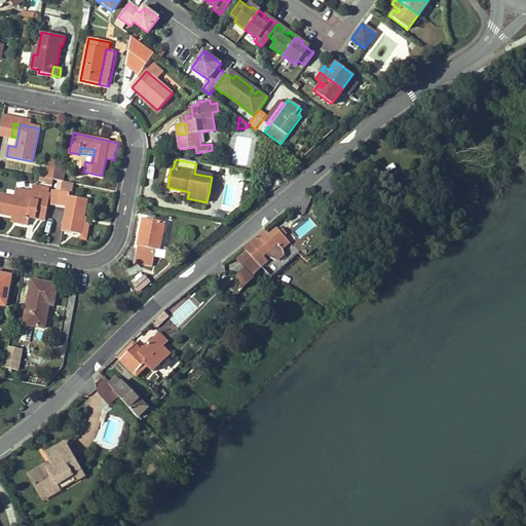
[(55,170),(53,180),(62,182),(64,171),(55,170)]
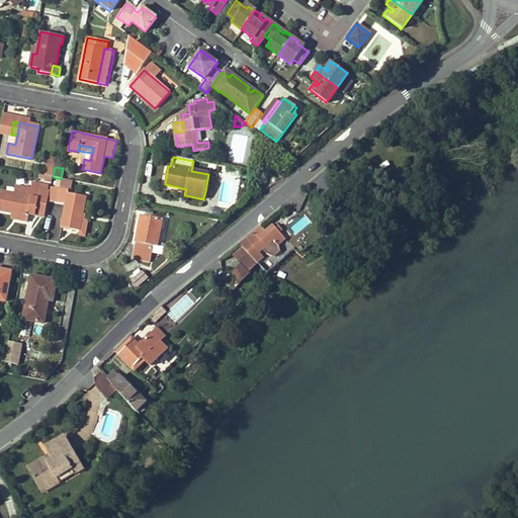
[(51,185),(49,200),(58,201),(61,188),(61,187),(51,185)]
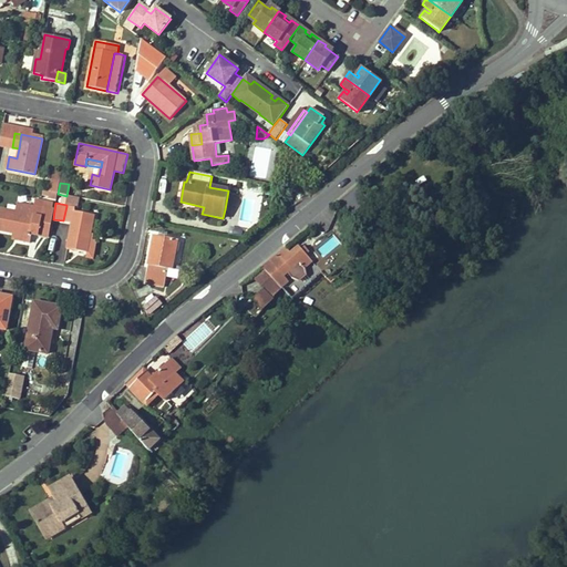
[(38,236),(43,208),(33,206),(32,215),(0,209),(0,230),(13,233),(30,237),(31,235),(38,236)]
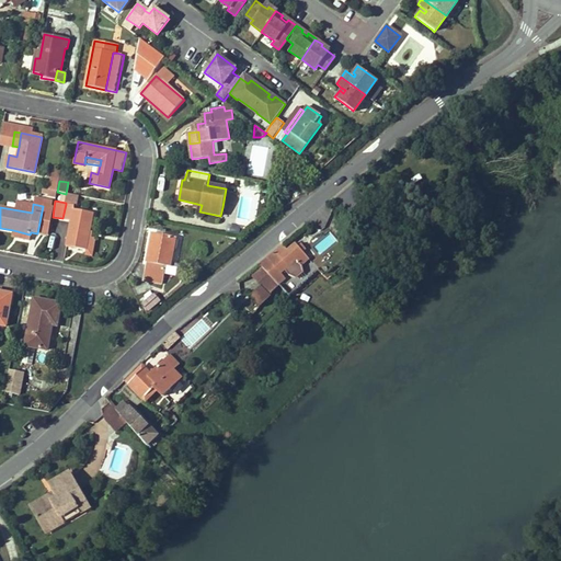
[(71,221),(73,208),(75,206),(66,204),(63,218),(63,219),(71,221)]
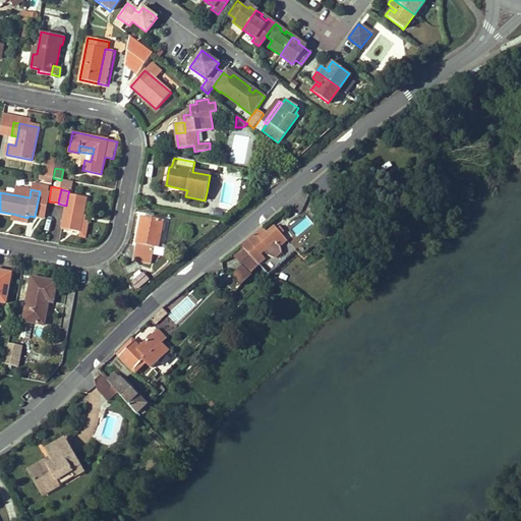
[(48,192),(40,191),(35,217),(43,219),(48,192)]
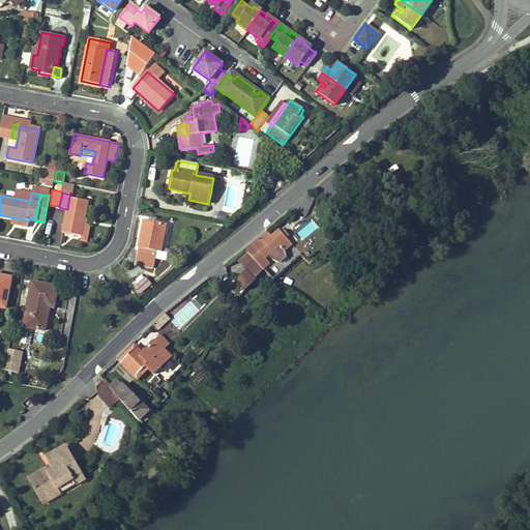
[(216,197),(210,196),(208,204),(215,205),(216,197)]
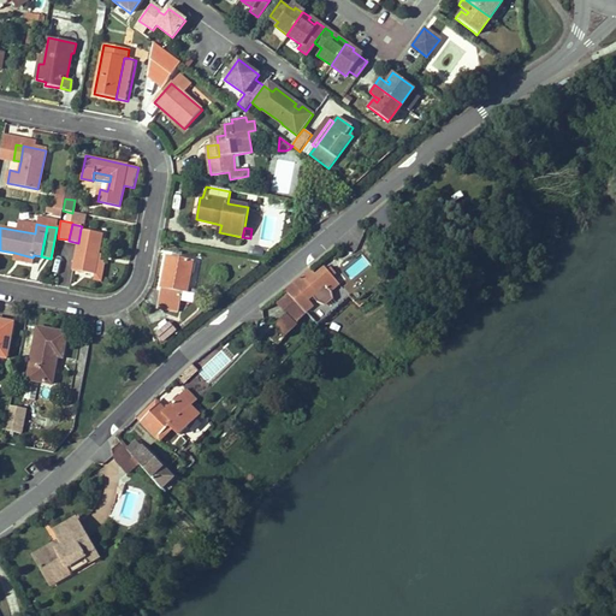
[(102,234),(81,229),(78,243),(73,271),(94,274),(94,273),(98,259),(102,234)]
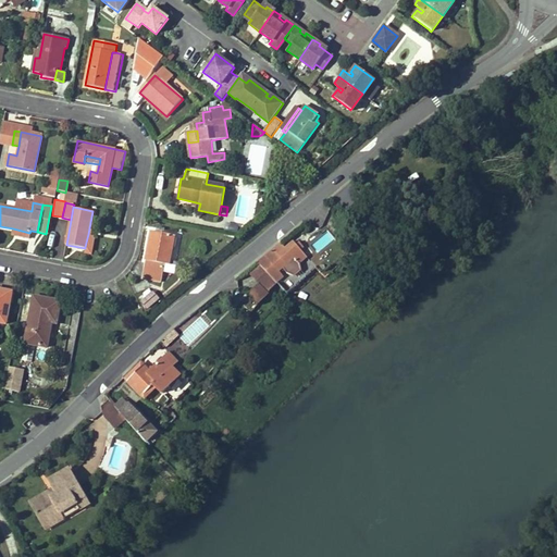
[(28,238),(29,233),(13,229),(12,234),(28,238)]
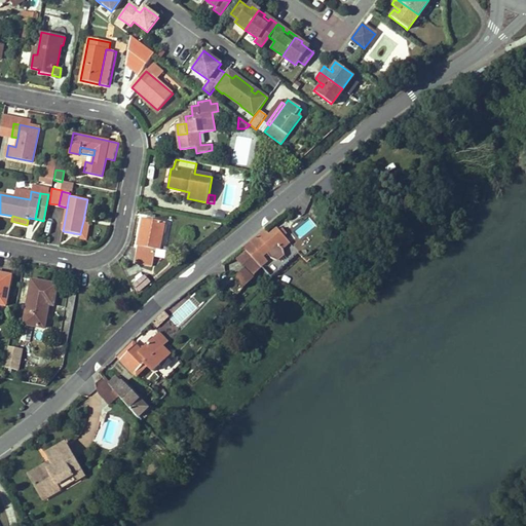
[(309,218),(294,229),(301,237),(315,226),(309,218)]
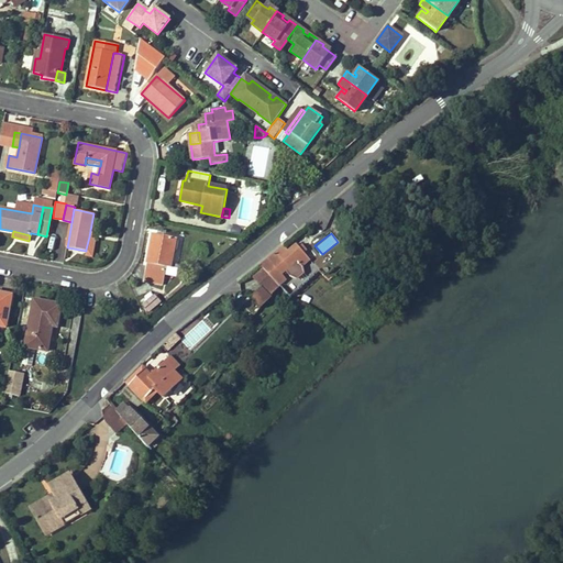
[(153,234),(145,275),(165,278),(167,267),(172,268),(177,239),(153,234)]
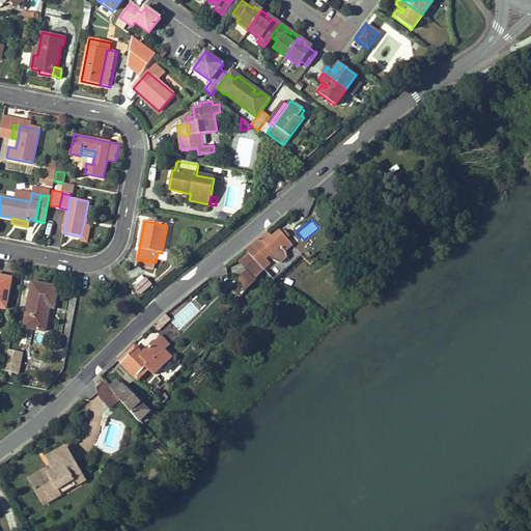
[(89,224),(84,223),(81,235),(87,236),(89,224)]
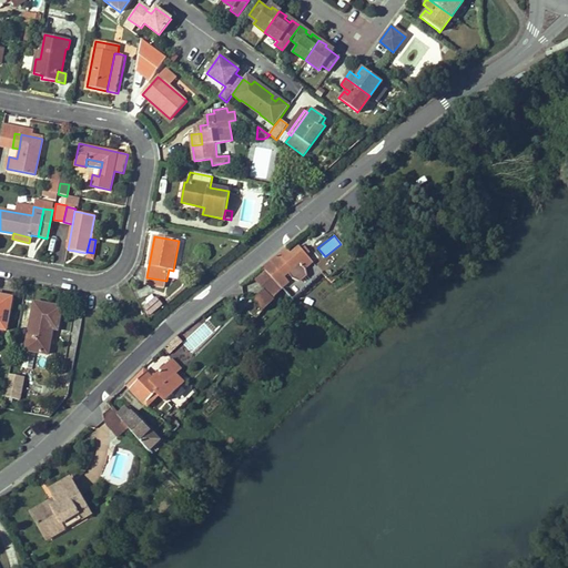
[(281,288),(282,290),(313,263),(300,246),(292,253),(286,247),(263,267),(281,288)]
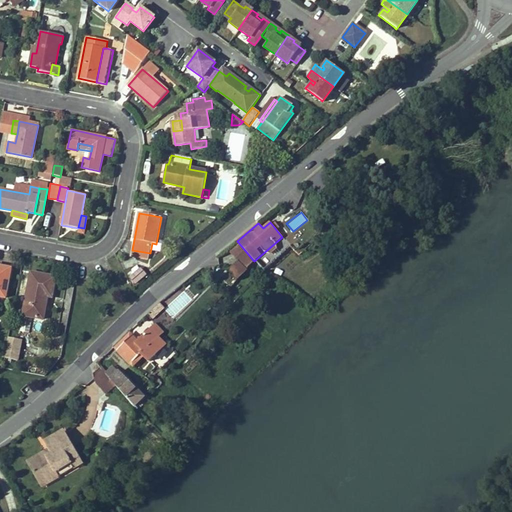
[(150,253),(132,250),(131,256),(149,260),(150,253)]
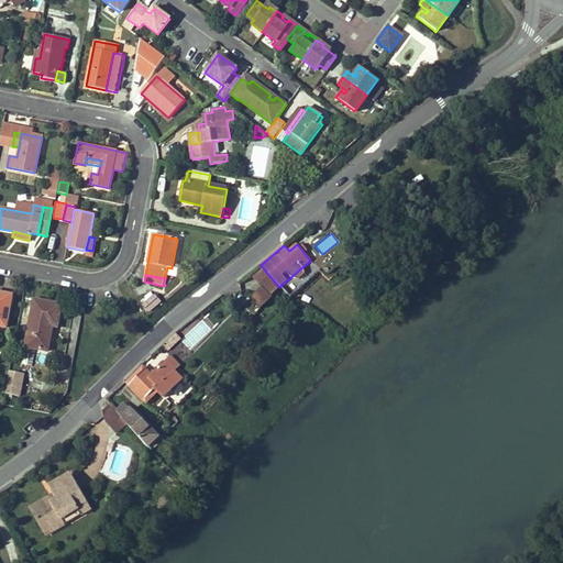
[(285,286),(289,294),(301,286),(298,278),(285,286)]
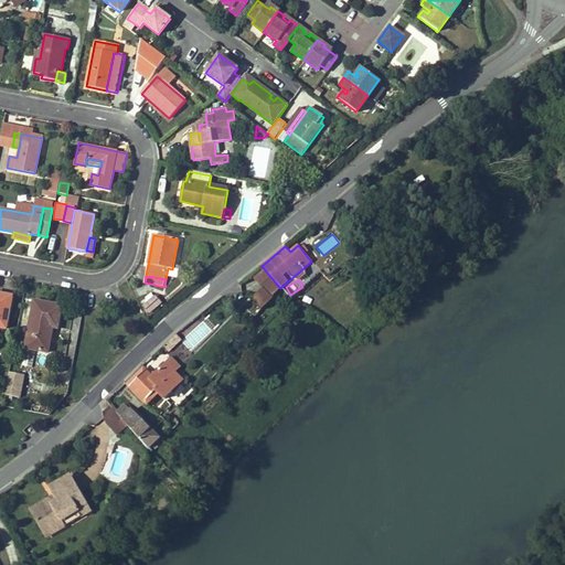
[(0,328),(6,329),(12,297),(0,294),(0,328)]
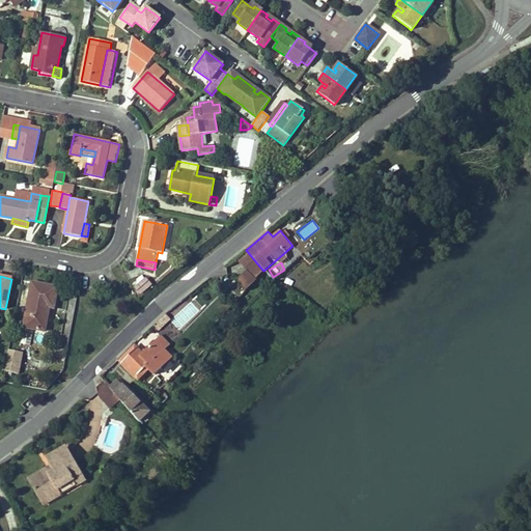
[(146,276),(132,283),(138,295),(152,286),(146,276)]
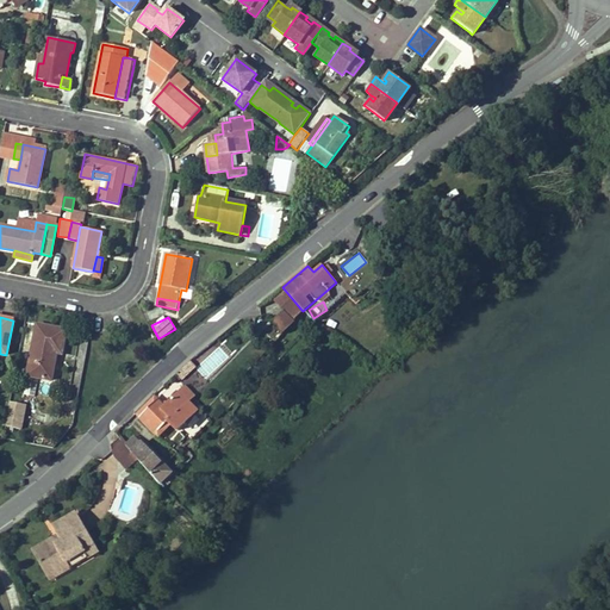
[(37,325),(27,377),(51,381),(56,356),(54,356),(54,353),(62,354),(67,330),(37,325)]
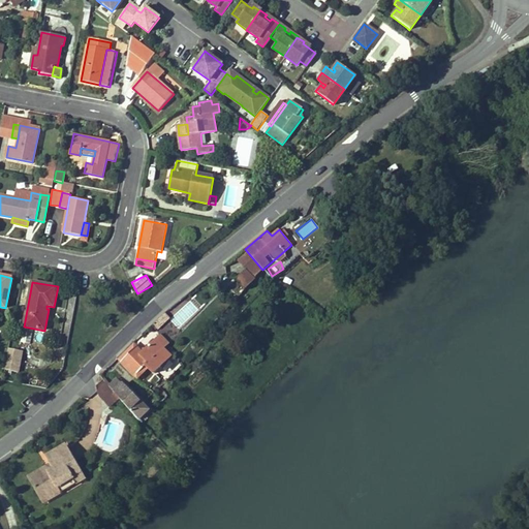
[(159,336),(154,341),(163,349),(168,345),(159,336)]
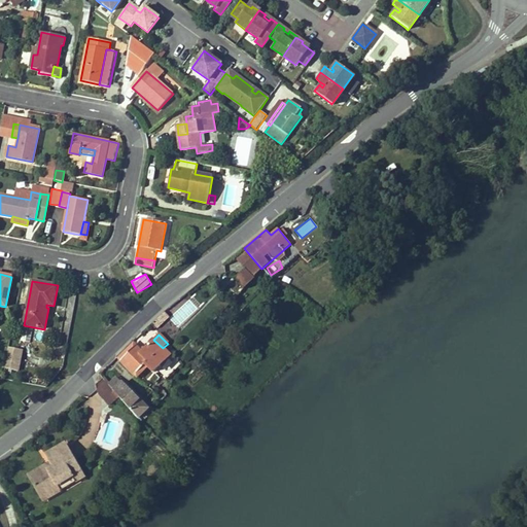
[(120,360),(134,374),(144,363),(147,366),(152,373),(170,356),(163,348),(153,340),(141,352),(135,346),(120,360)]
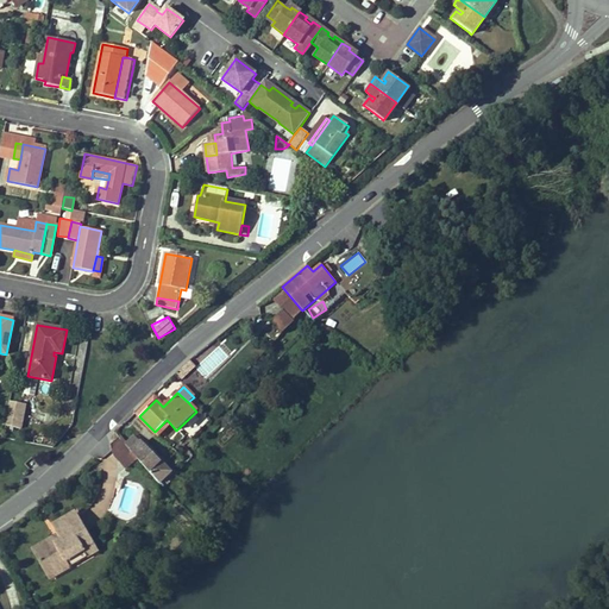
[(137,414),(139,416),(156,400),(155,397),(137,414)]
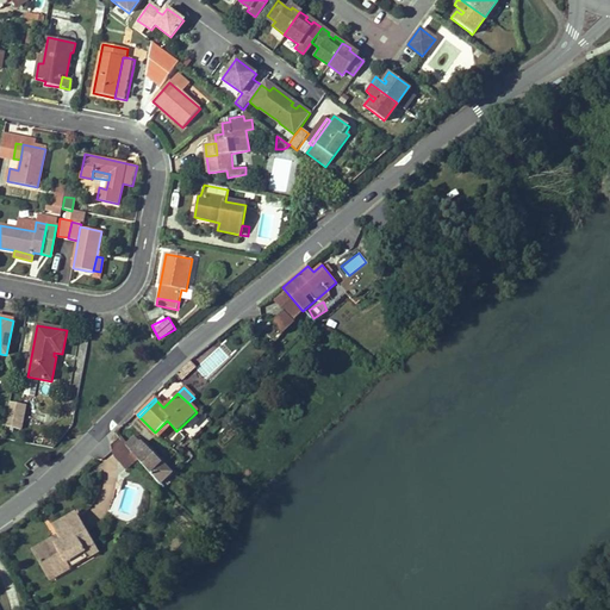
[(26,402),(7,400),(6,428),(24,429),(26,402)]
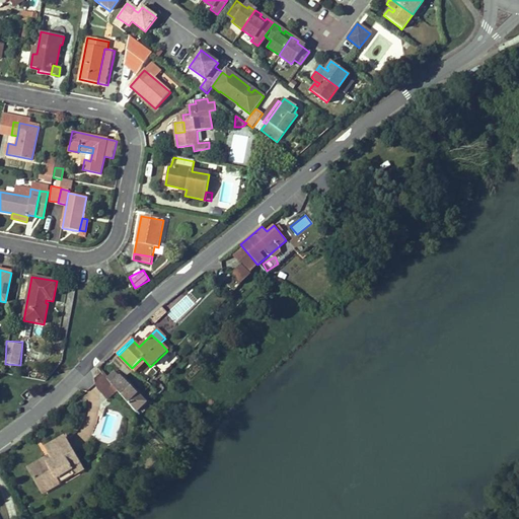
[(142,358),(132,368),(135,371),(145,361),(142,358)]
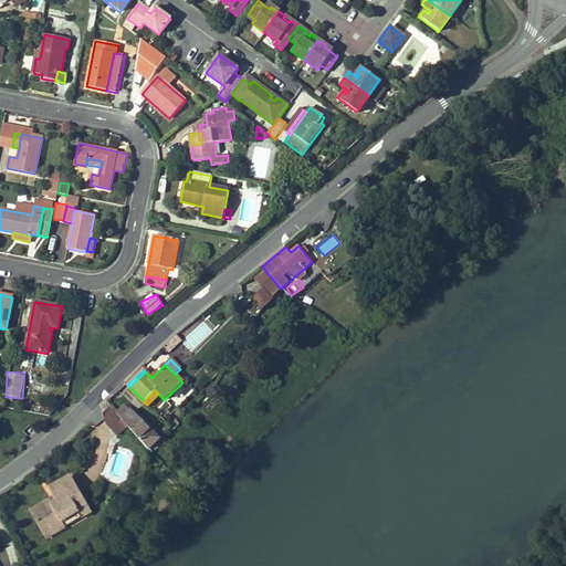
[(117,413),(122,419),(130,411),(125,406),(117,413)]
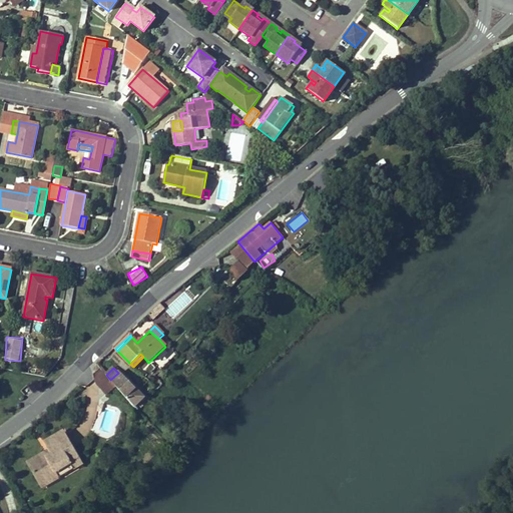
[(116,386),(134,406),(144,397),(125,377),(124,379),(118,373),(110,380),(116,386)]
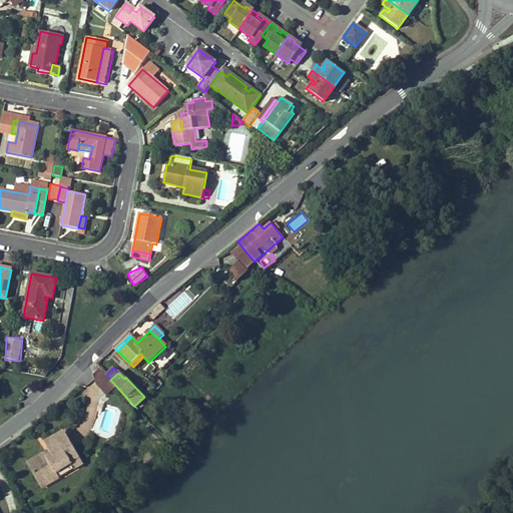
[(110,380),(106,375),(96,383),(106,395),(116,386),(110,380)]
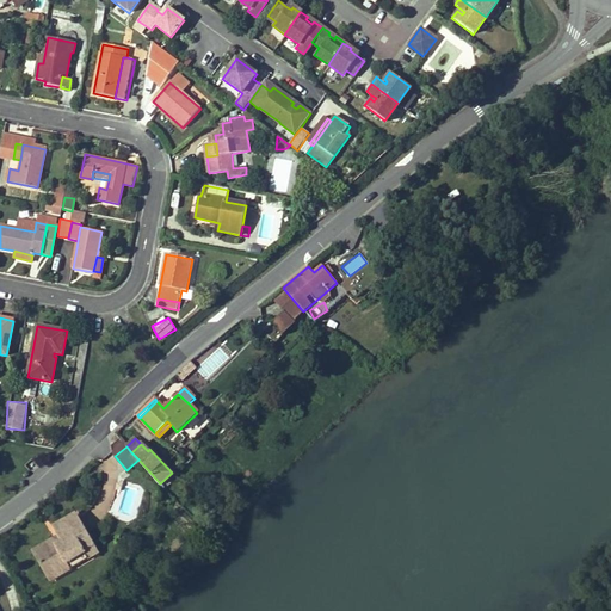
[(122,480),(111,516),(134,523),(146,487),(122,480)]
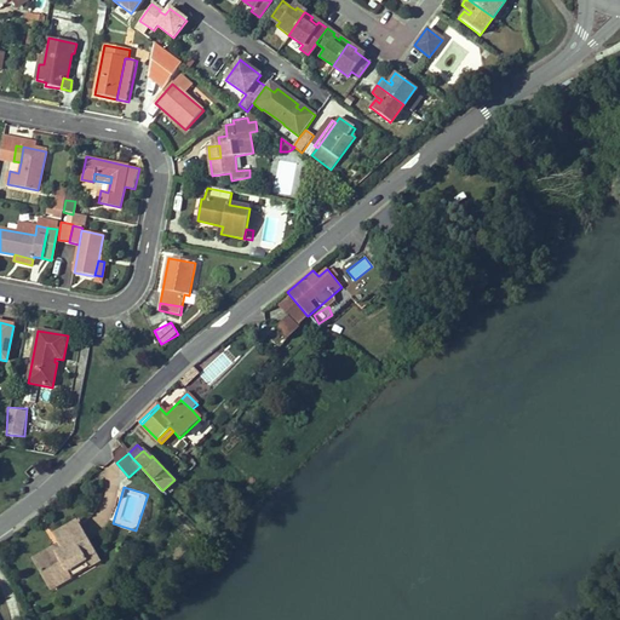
[(80,567),(96,558),(78,523),(55,535),(61,545),(64,551),(39,566),(47,580),(56,575),(61,586),(84,573),(80,567)]
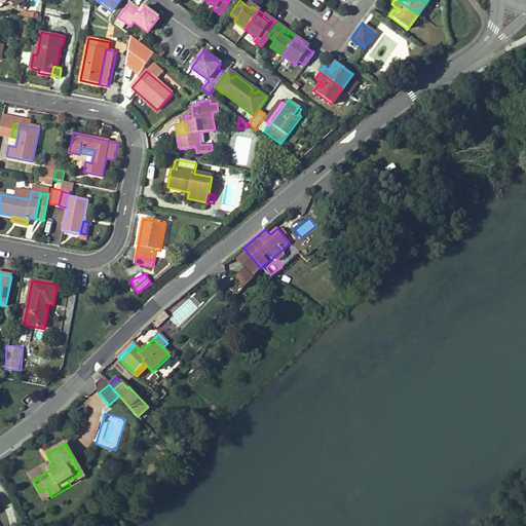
[(30,474),(33,480),(54,467),(51,462),(30,474)]
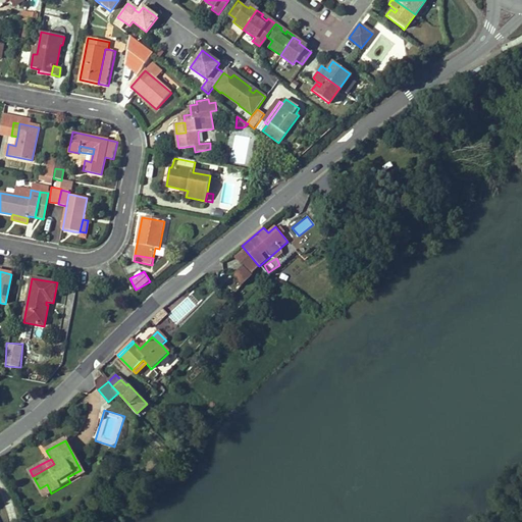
[(84,475),(81,470),(67,477),(70,482),(84,475)]
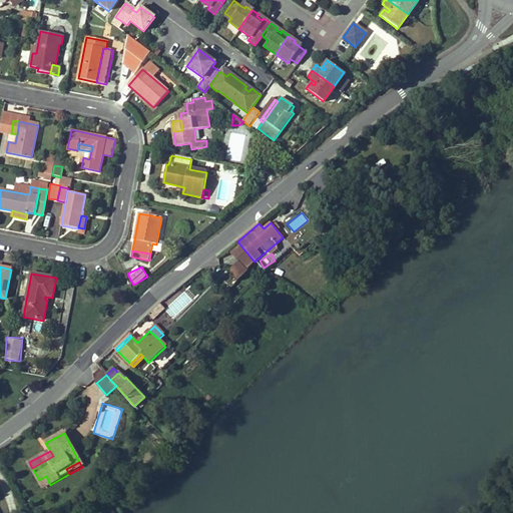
[(43,488),(50,485),(46,476),(39,480),(43,488)]
